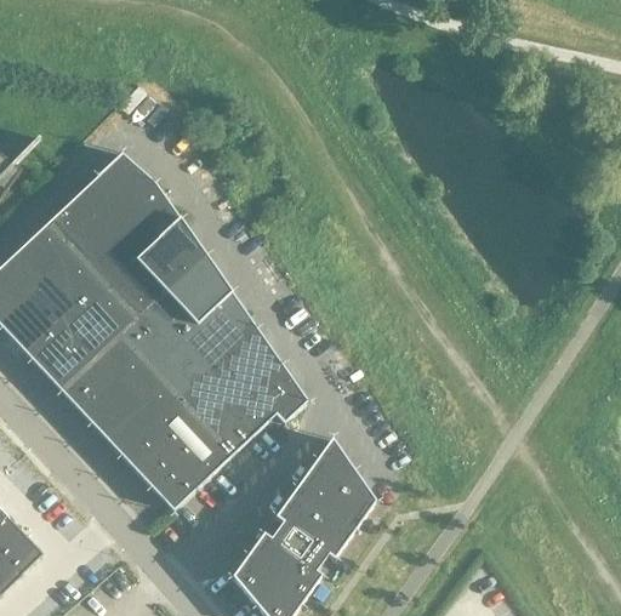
[(46,222),(75,257),(83,266),(163,192),(155,181),(121,152),(46,222)]
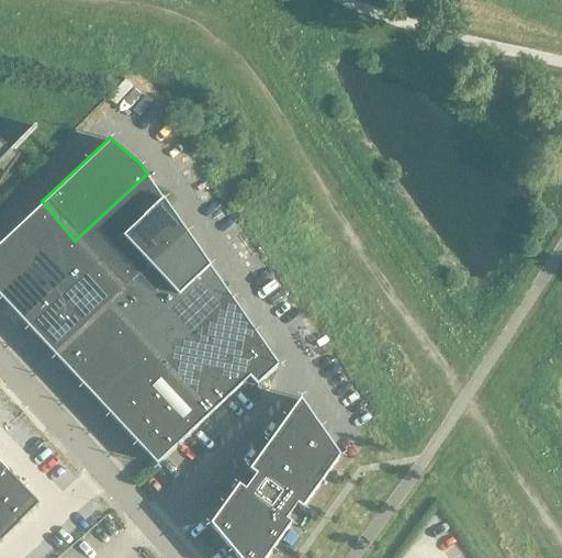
[(0,177),(19,153),(0,138),(0,177)]
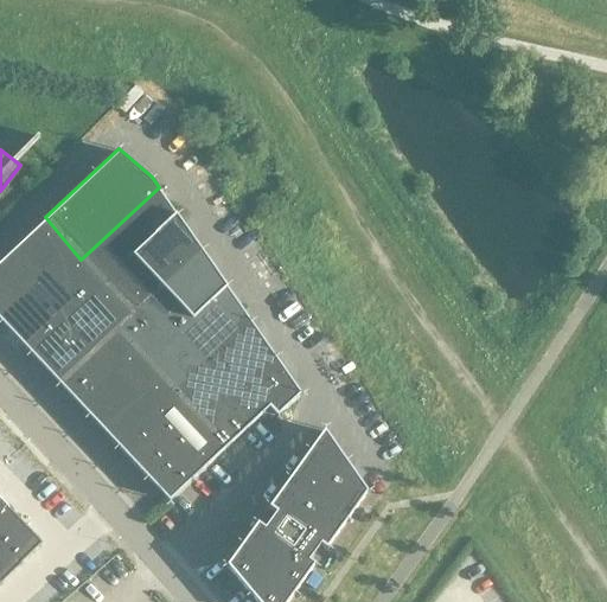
[(200,248),(159,187),(81,260),(100,282),(127,315),(200,248)]
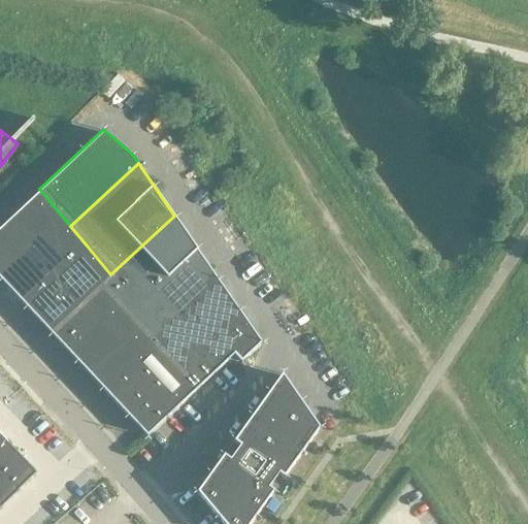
[(64,219),(39,189),(0,225),(0,275),(1,276),(64,219)]
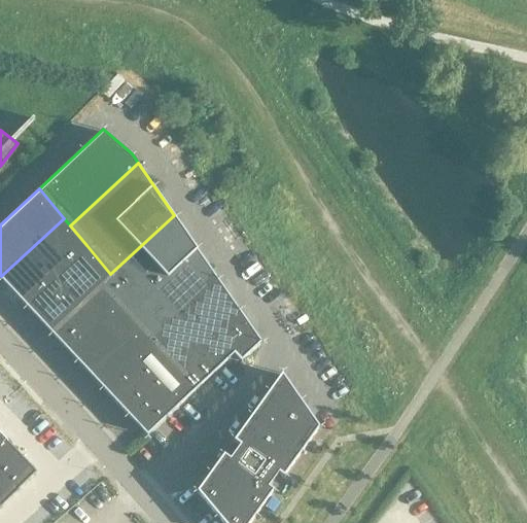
[(220,280),(174,215),(110,274),(137,306),(162,335),(220,280)]
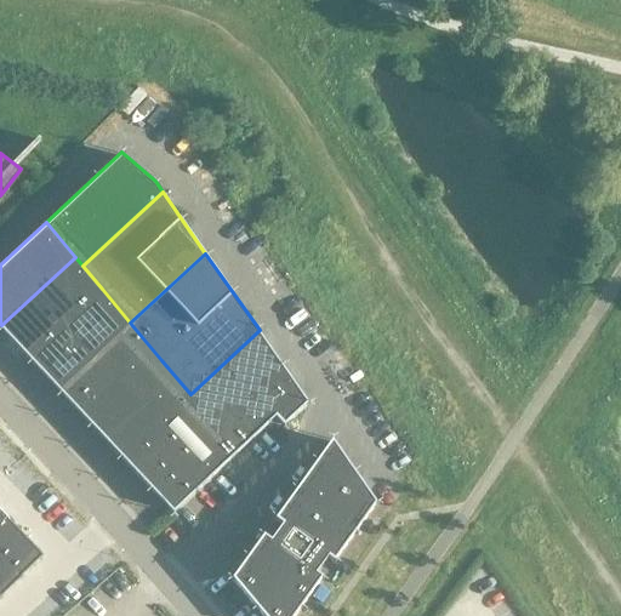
[(102,289),(83,266),(75,257),(1,325),(30,357),(102,289)]
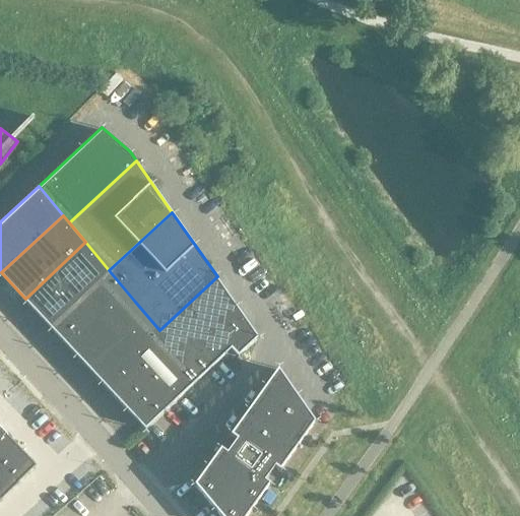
[(109,270),(85,242),(25,299),(50,325),(109,270)]
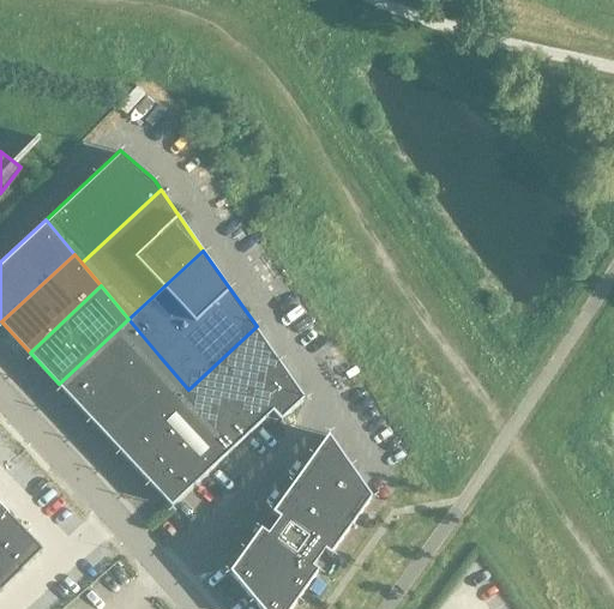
[(160,356),(128,319),(59,384),(92,420),(160,356)]
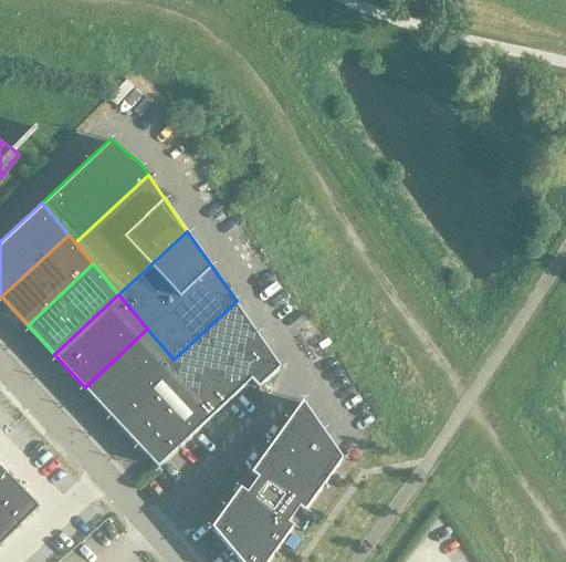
[(280,364),(237,301),(174,360),(216,409),(251,376),(259,384),(280,364)]
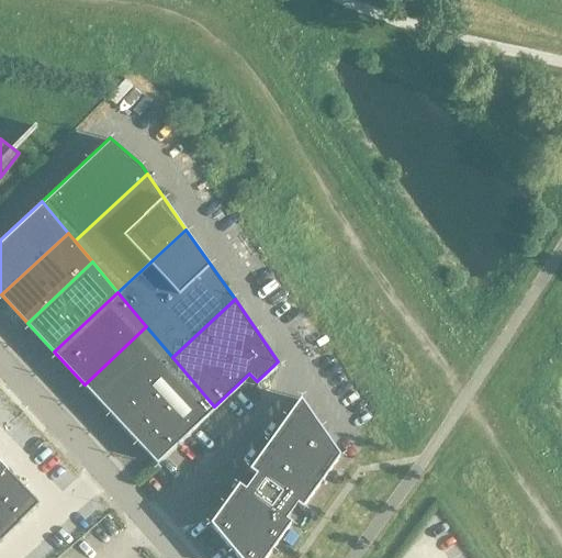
[(172,357),(146,326),(85,384),(112,413),(172,357)]
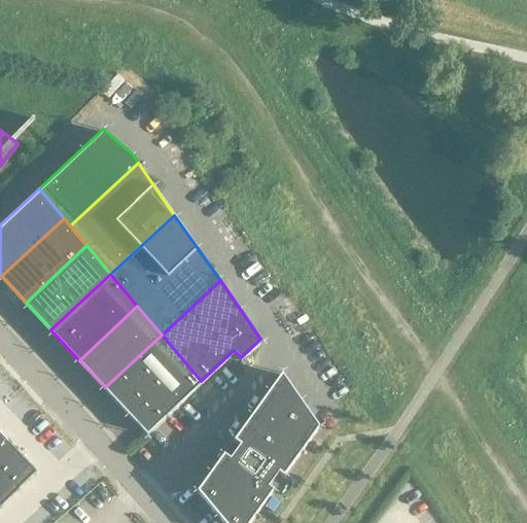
[(201,381),(162,335),(105,387),(146,431),(201,381)]
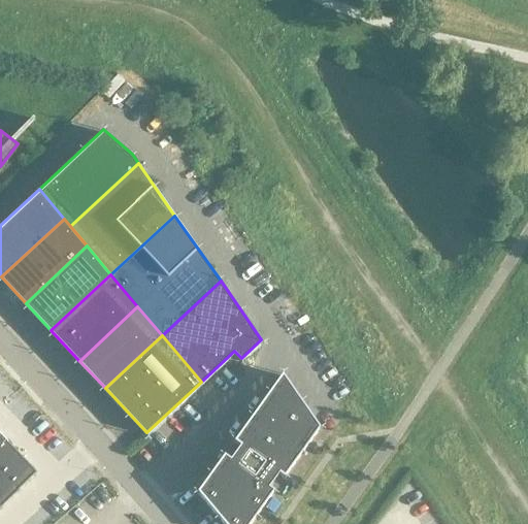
[(240,444),(235,450),(230,457),(224,452),(197,489),(226,523),(248,523),(273,488),(268,484),(277,470),(284,475),(319,425),(282,371),(233,438),(240,444)]
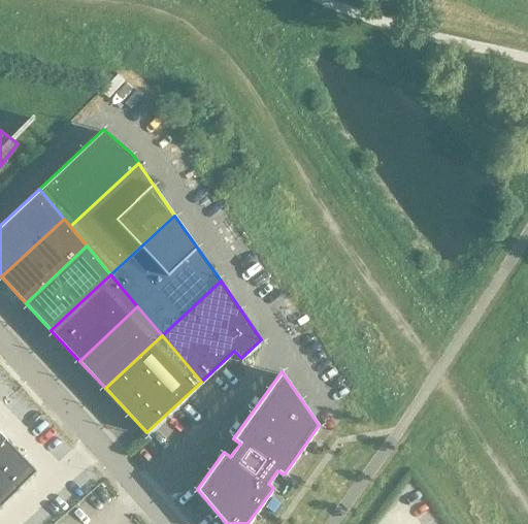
[(0,446),(0,469),(18,488),(35,470),(6,440),(0,446)]
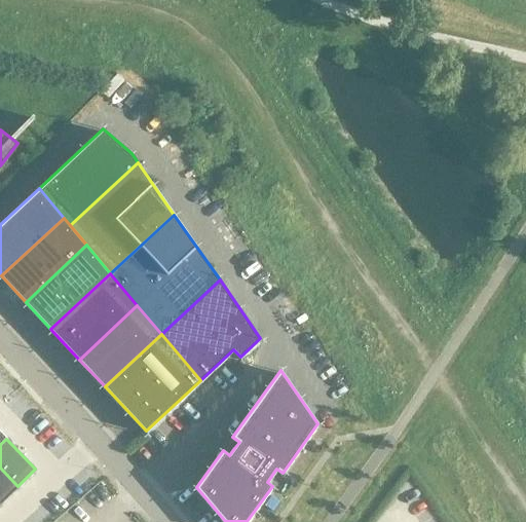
[(0,501),(1,502),(17,486),(0,468),(0,501)]
